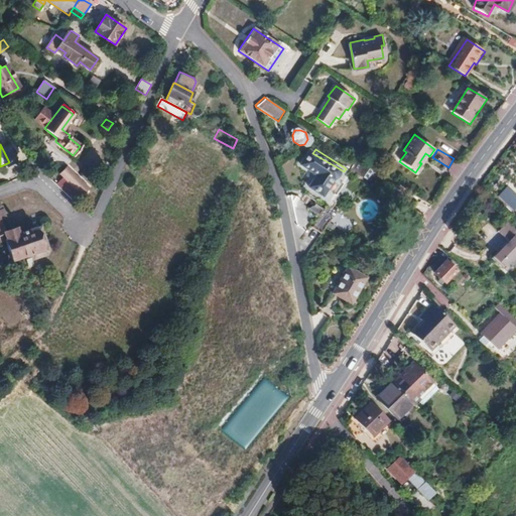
[(89,173),(96,158),(85,153),(77,167),(89,173)]
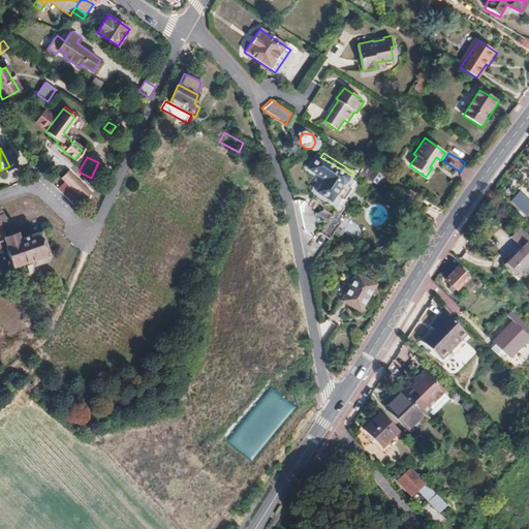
[(314,167),(331,179),(330,180),(344,187),(346,183),(348,184),(352,176),(320,157),(314,167)]
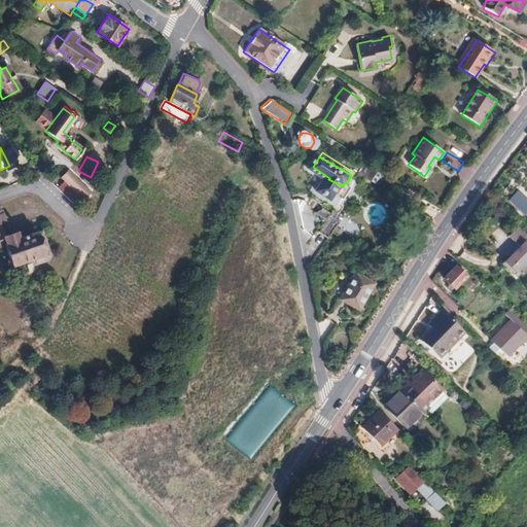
[(431,168),(437,159),(434,156),(428,166),(430,167),(431,168)]
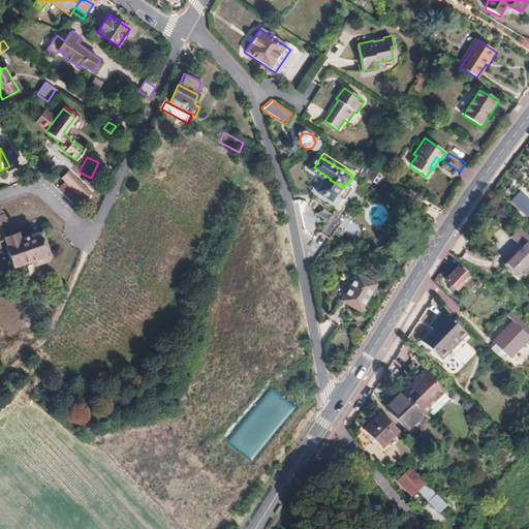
[(375,182),(381,174),(380,173),(379,169),(374,166),(369,163),(361,176),(372,182),(375,182)]
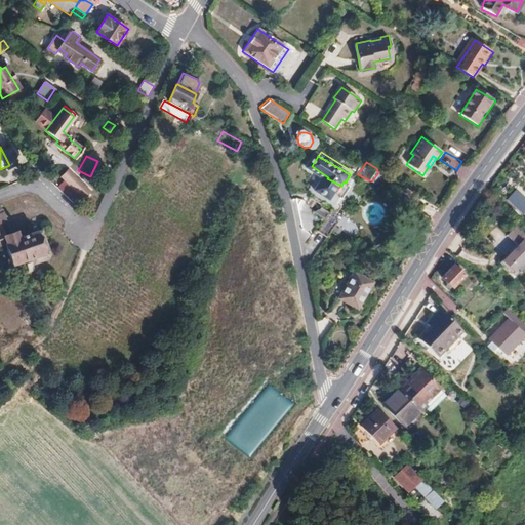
[(62,177),(66,180),(84,198),(91,191),(70,169),(62,177)]
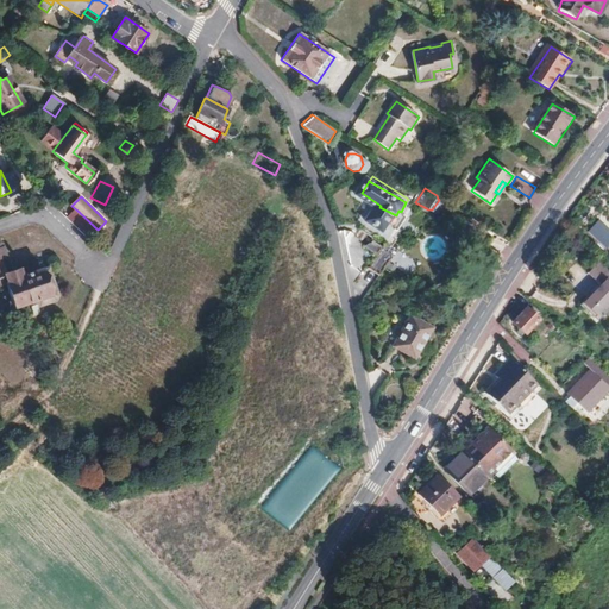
[(445,202),(439,200),(432,209),(437,213),(445,202)]
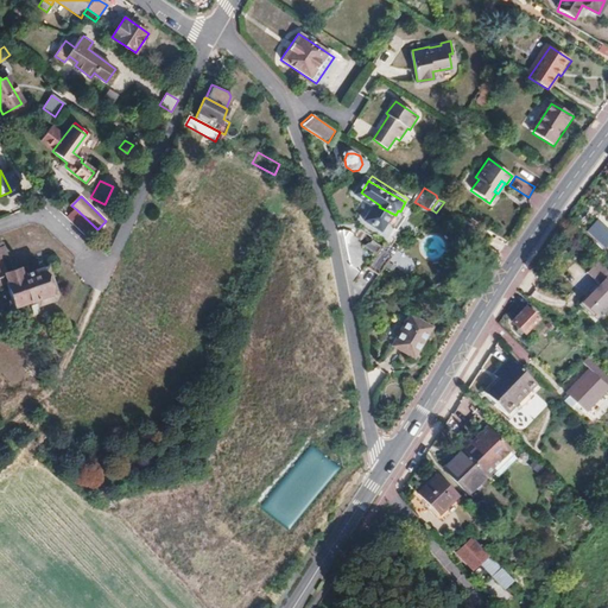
[(372,219),(388,227),(396,215),(379,207),(372,219)]
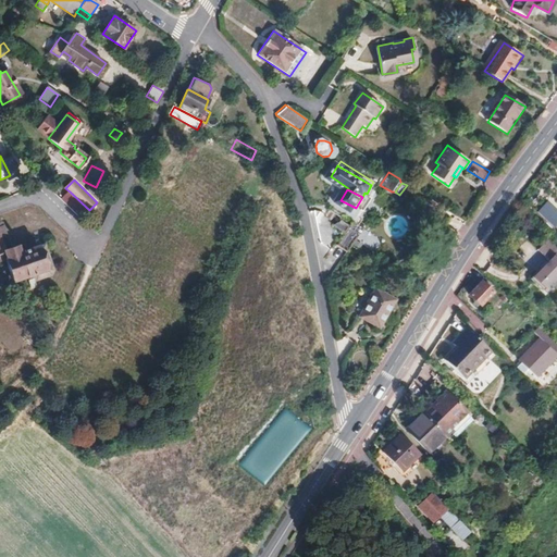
[(61,199),(82,219),(89,210),(70,192),(61,199)]
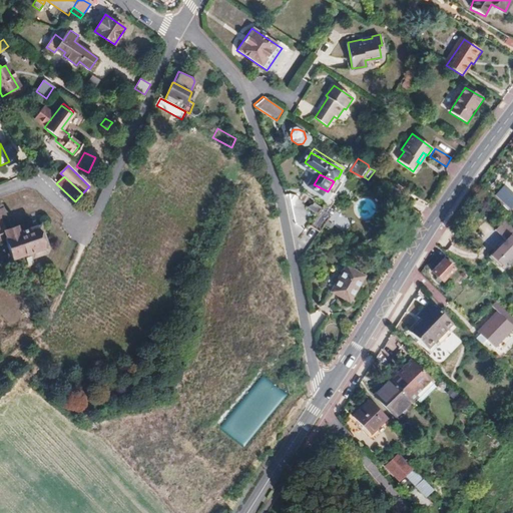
[(313,186),(326,195),(328,191),(314,184),(313,186)]
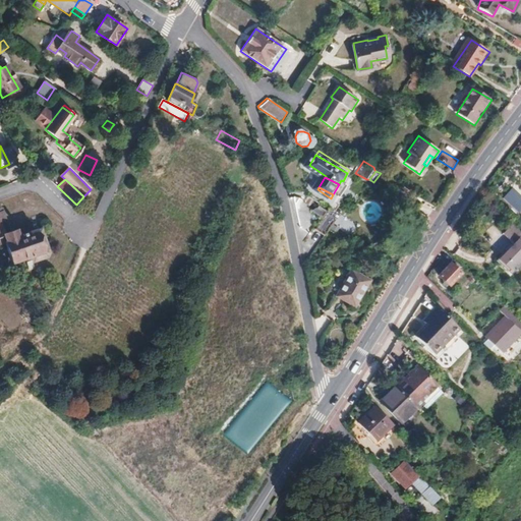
[(520,196),(511,188),(502,198),(518,213),(520,209),(520,196)]
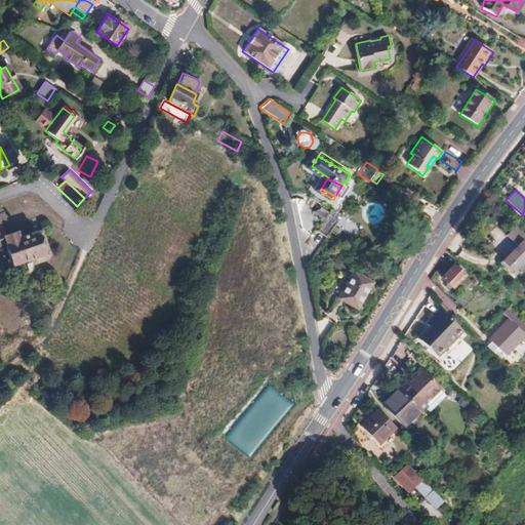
[(319,226),(328,232),(337,216),(327,210),(318,226),(319,226)]
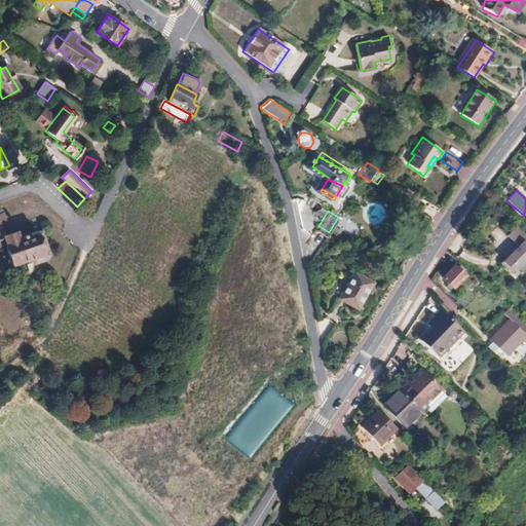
[(13,272),(32,265),(46,260),(38,238),(21,246),(19,238),(6,242),(0,228),(5,226),(1,217),(0,217),(0,252),(5,251),(13,272)]
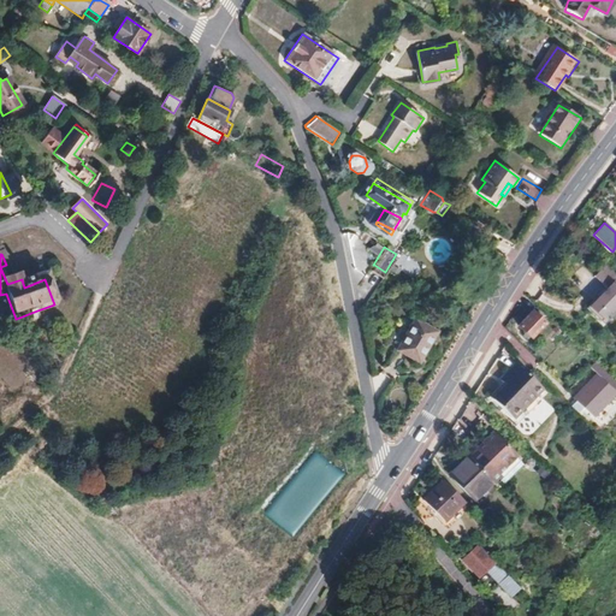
[(371,270),(381,277),(385,272),(374,265),(371,270)]
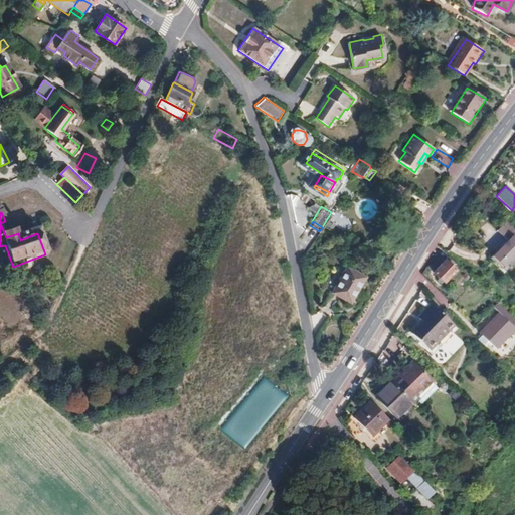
[(37,233),(45,254),(31,260),(34,266),(52,259),(42,231),(37,233)]
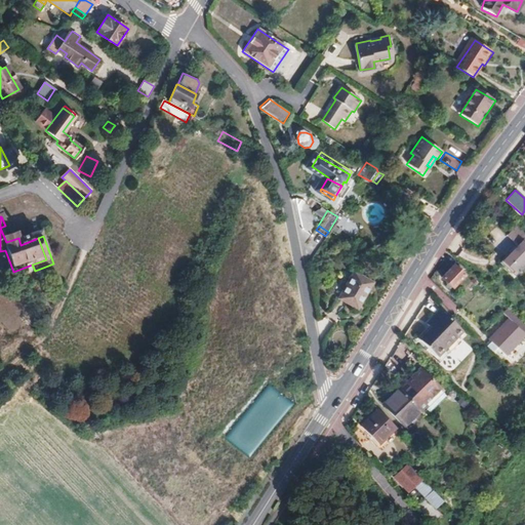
[(524,257),(524,245),(519,240),(499,261),(512,273),(524,257)]
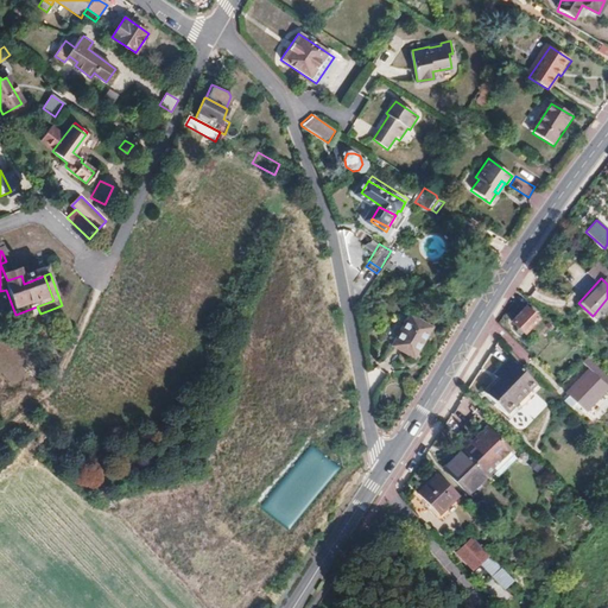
[(537,318),(524,308),(512,321),(524,333),(537,318)]
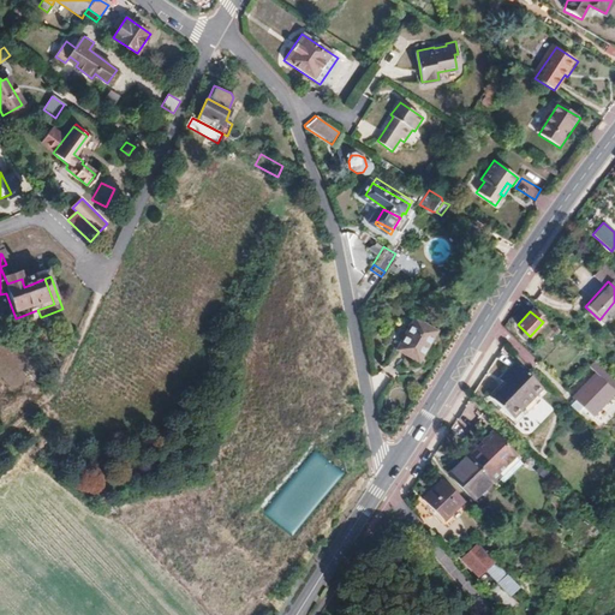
[(418,322),(440,334),(419,321),(418,322)]
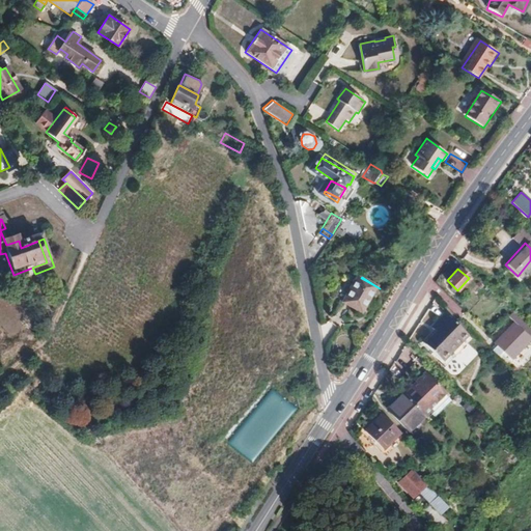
[(345,303),(364,314),(380,288),(361,278),(345,303)]
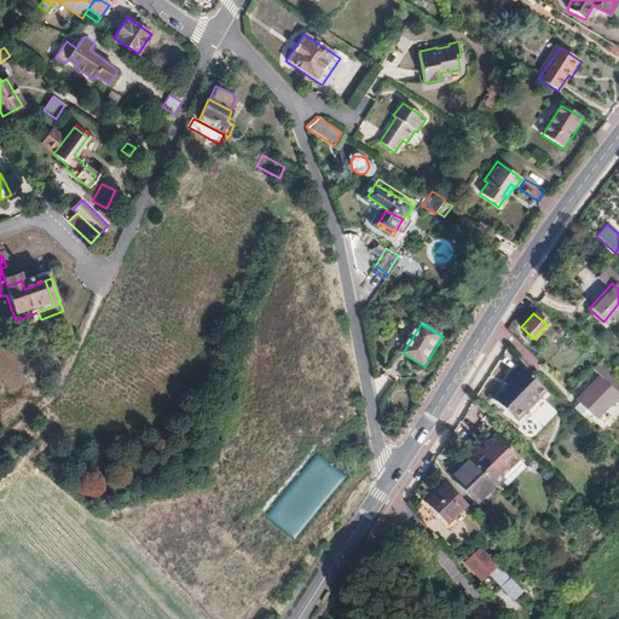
[(493,401),(514,420),(543,389),(518,366),(503,382),(507,387),(493,401)]
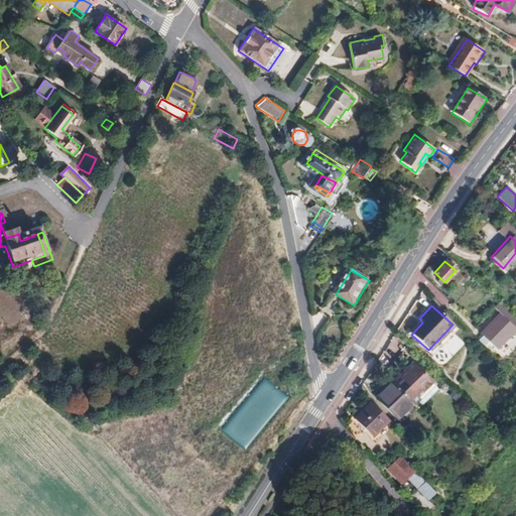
[(515,337),(515,335),(515,318),(502,305),(497,310),(500,313),(504,316),(487,338),(489,340),(485,345),(490,350),(495,345),(503,352),(505,349),(515,337)]
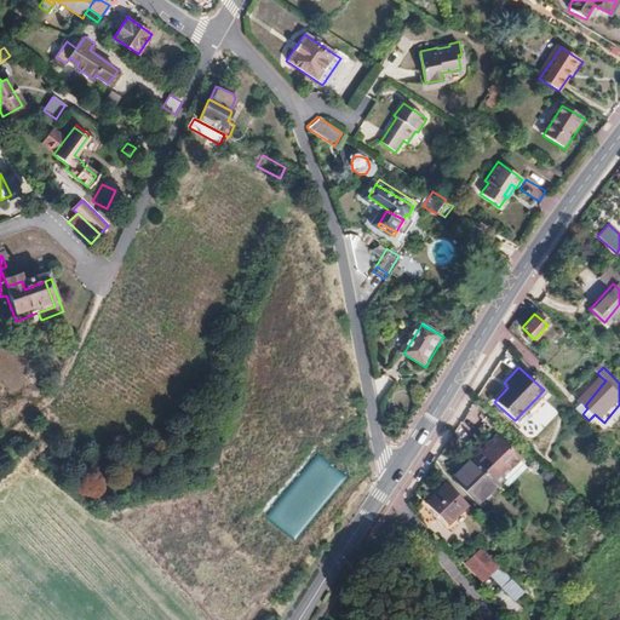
[(589,390),(601,377),(597,373),(586,388),(589,390)]
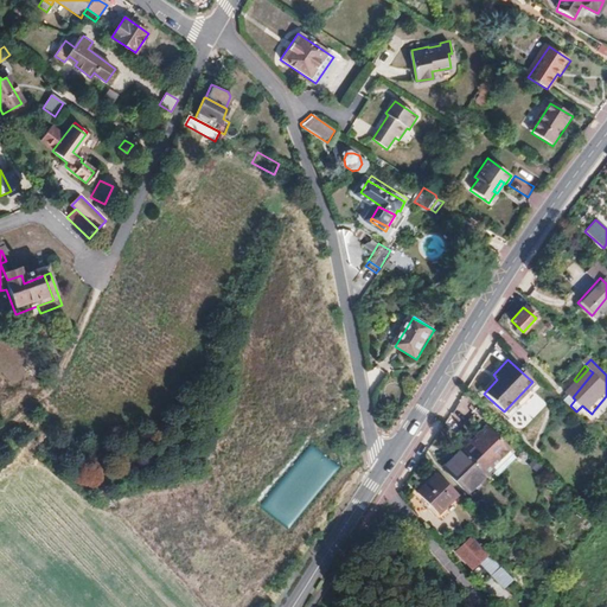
[(606,408),(606,396),(594,410),(600,416),(606,408)]
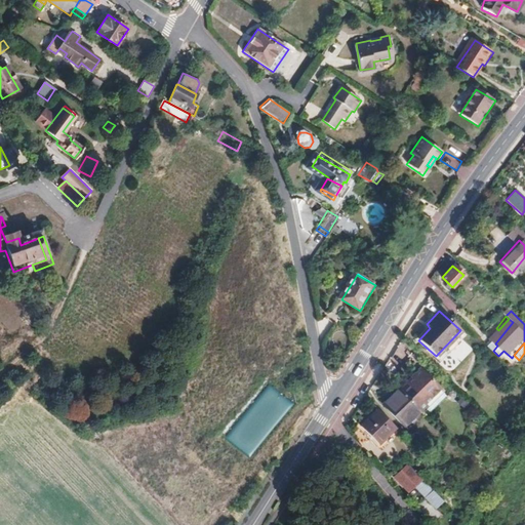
[(382,403),(402,425),(422,405),(427,409),(430,413),(448,396),(421,367),(382,403)]
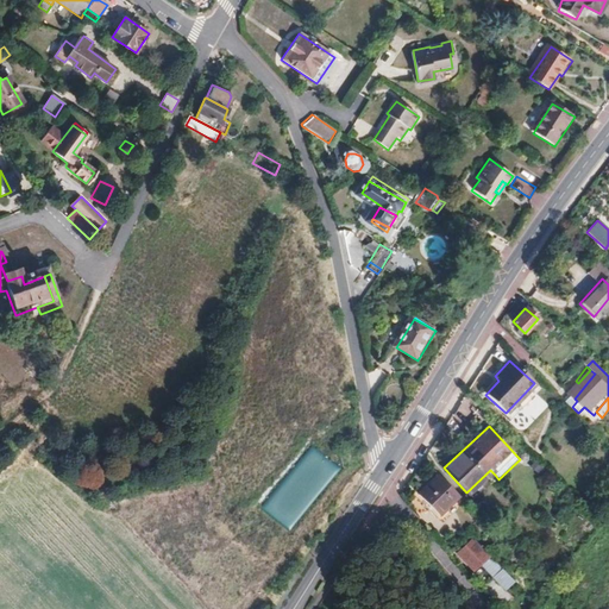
[(495,475),(490,470),(466,493),(471,497),(495,475)]
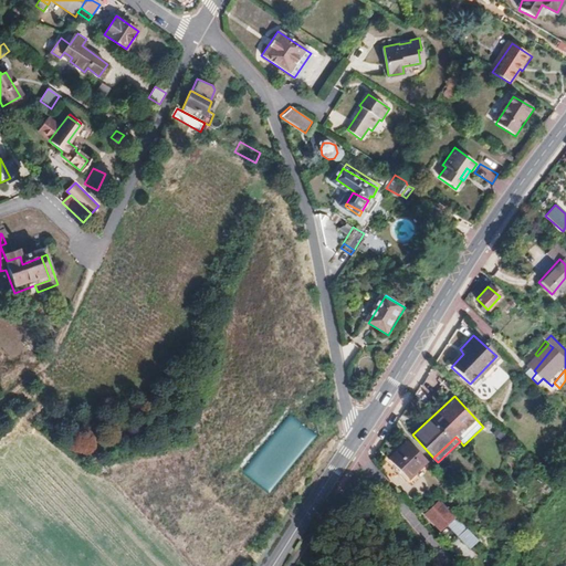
[(407,441),(389,459),(408,479),(427,459),(407,441)]
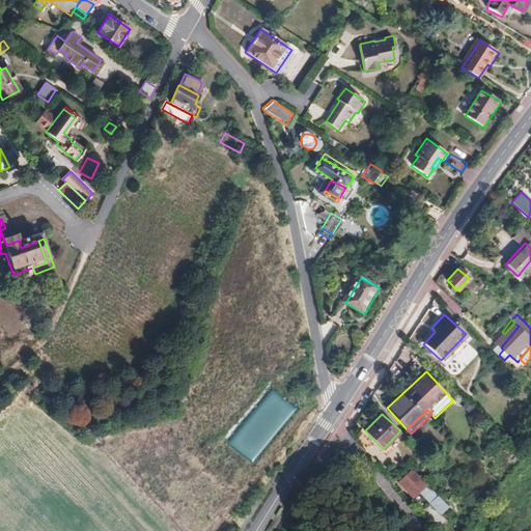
[(383,449),(365,430),(363,432),(385,455),(404,435),(400,430),(383,449)]
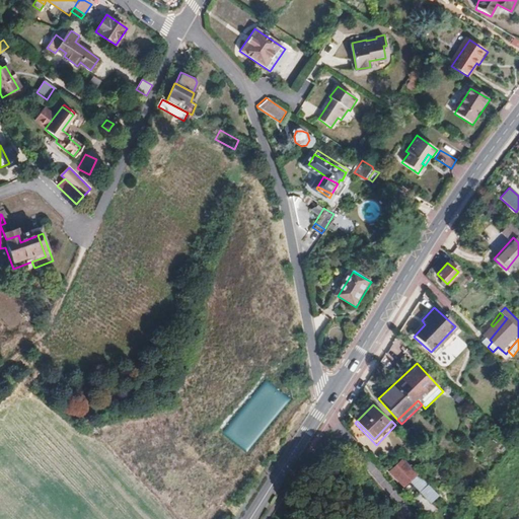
[(385,467),(401,486),(409,479),(416,473),(398,455),(385,467)]
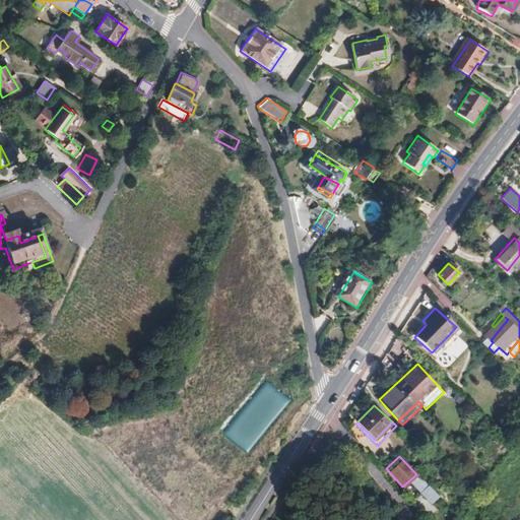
[(409,480),(419,492),(427,485),(416,474),(409,480)]
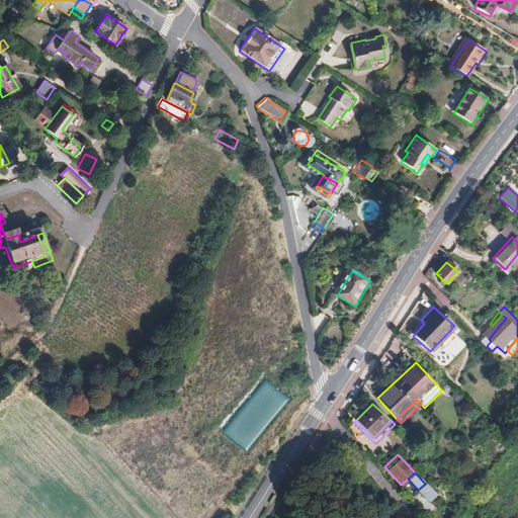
[(435,495),(425,484),(418,490),(417,491),(427,502),(435,495)]
